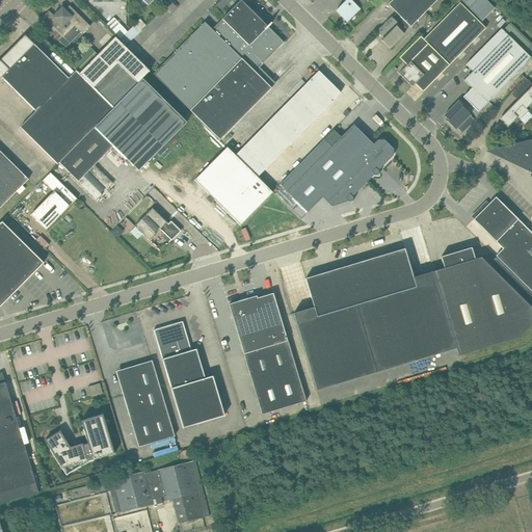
[(131,0),(143,11),(154,0),(131,0)]
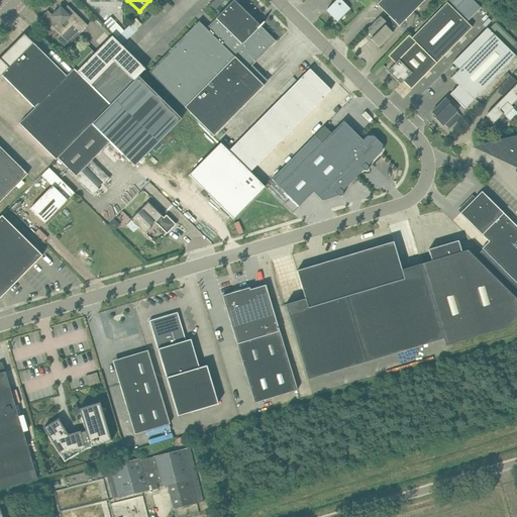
[(254,20),(233,0),(206,28),(199,21),(148,72),(189,112),(214,136),(264,86),(247,70),(276,41),(261,26),(264,22),(263,22),(257,17),(254,20)]
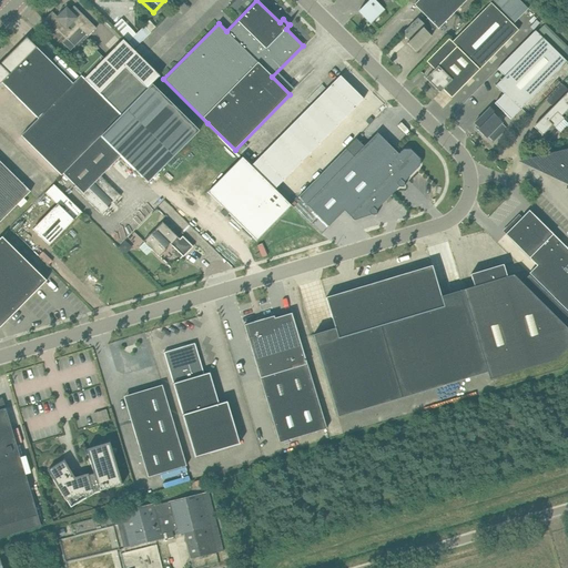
[(369,0),(357,12),(369,23),(374,20),(379,17),(378,16),(384,10),(376,1),(376,0),(369,0)]
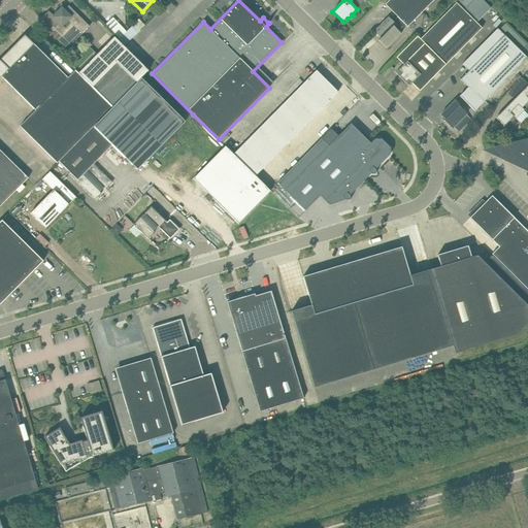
[(373,32),(381,38),(378,40),(387,48),(401,34),(398,31),(405,25),(407,27),(433,0),(389,0),(385,4),(397,17),(393,21),(388,17),(373,32)]
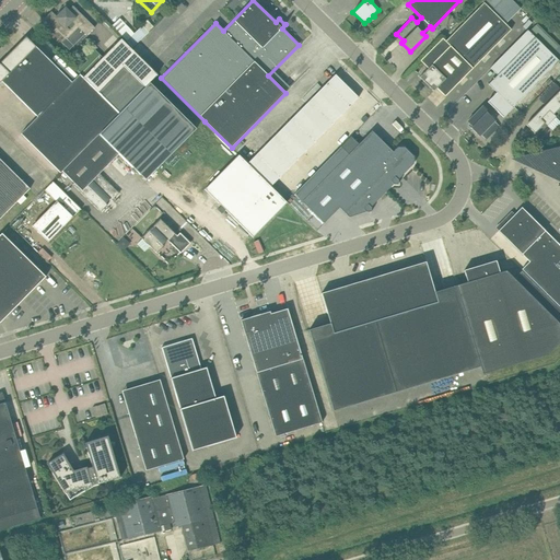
[(419,78),(433,92),(436,89),(445,96),(473,68),(511,28),(483,2),(445,42),(442,38),(420,61),(428,69),(419,78)]
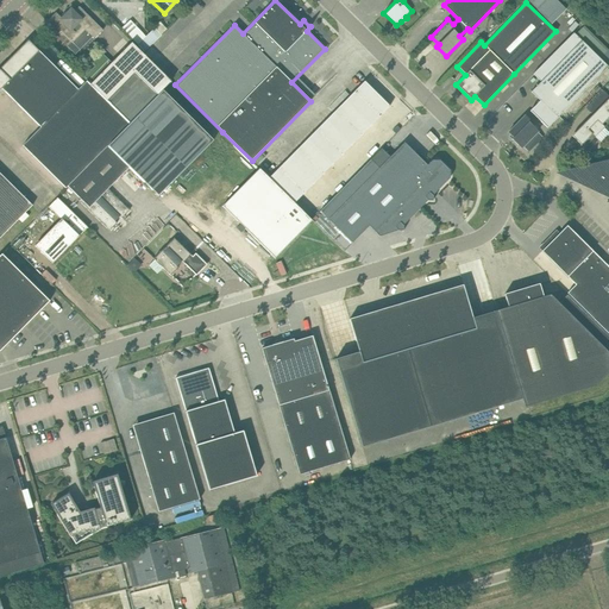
[(46,23),(50,26),(57,33),(56,35),(68,46),(73,43),(75,45),(87,32),(94,39),(104,30),(80,7),(74,13),(71,11),(62,19),(56,12),(46,23)]
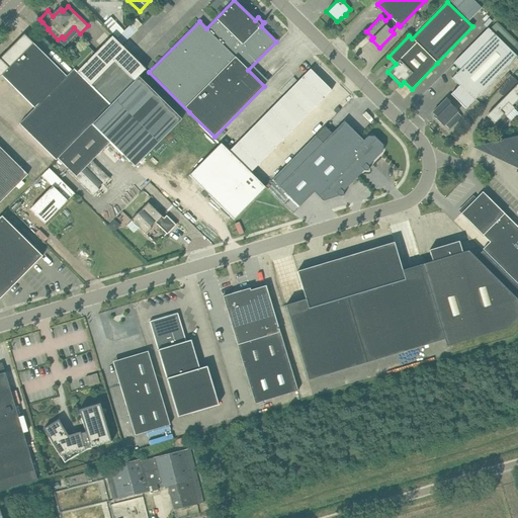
[(132,23),(116,38),(122,45),(138,29),(132,23)]
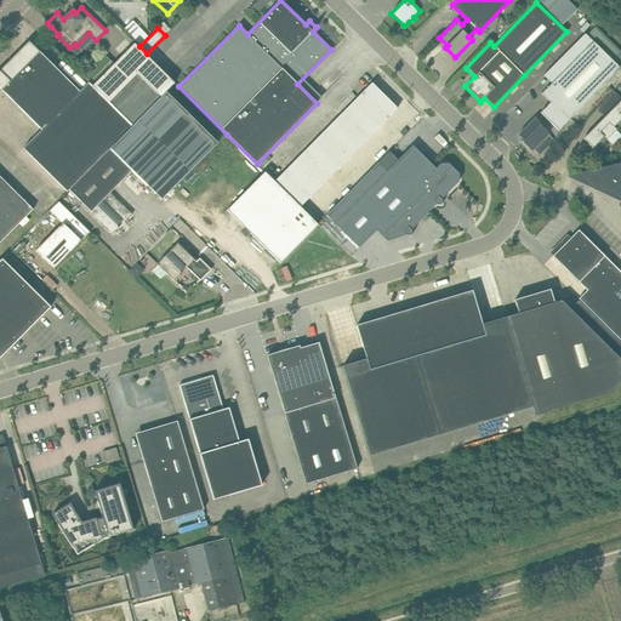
[(543,75),(552,84),(541,93),(551,103),(540,113),(558,131),(620,68),(585,33),(543,75)]
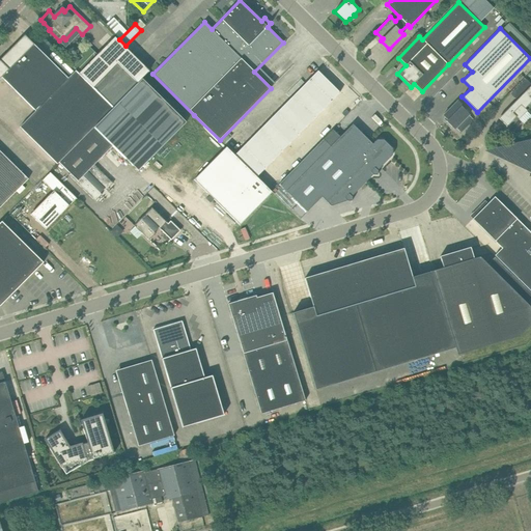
[(187,122),(142,79),(138,83),(113,108),(79,75),(76,71),(68,78),(25,34),(0,59),(0,76),(35,111),(20,127),(57,164),(59,163),(93,128),(113,146),(113,145),(138,171),(149,161),(187,122)]
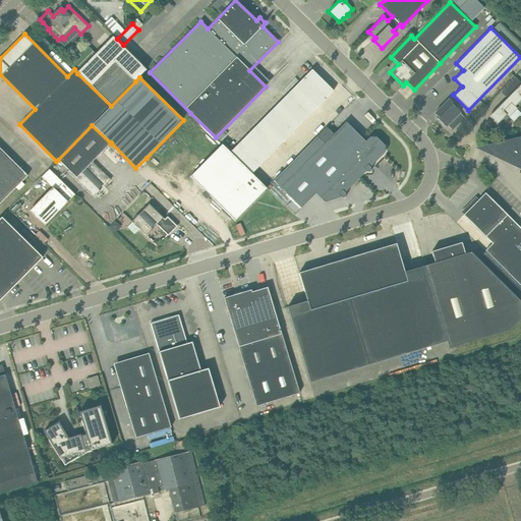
[(98,53),(77,73),(111,106),(135,81),(148,69),(116,38),(103,50),(108,55),(107,56),(104,54),(98,53)]
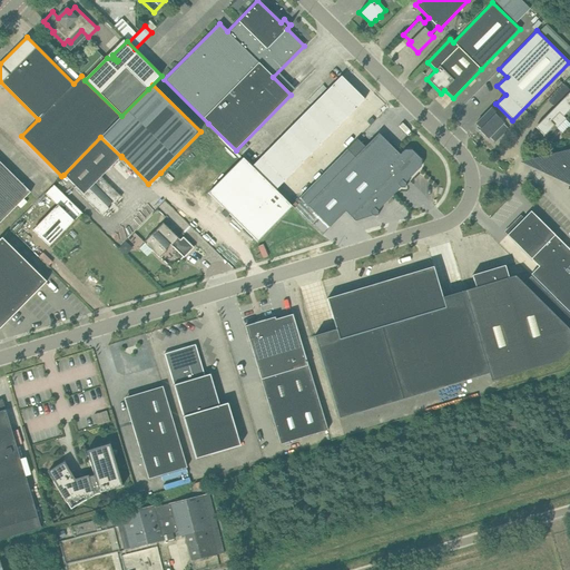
[(276,190),(365,99),(341,76),(252,166),(276,190)]
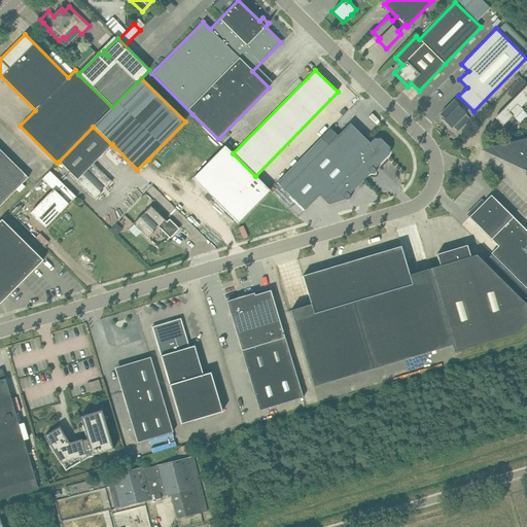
[(526,84),(495,117),(503,126),(504,125),(506,127),(515,118),(521,125),(526,117),(526,113),(523,110),(526,105),(526,84)]
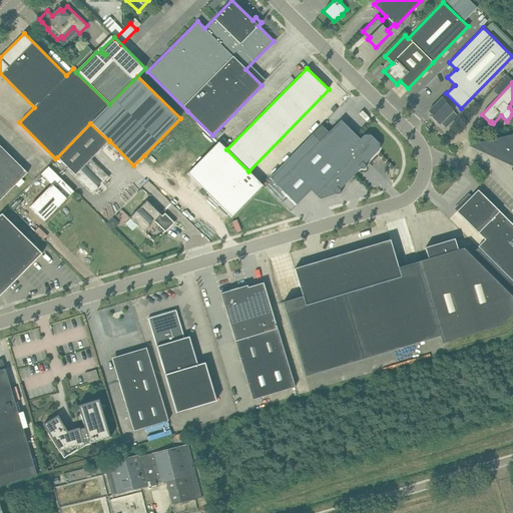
[(448,103),(442,97),(428,112),(430,114),(429,115),(439,125),(453,110),(447,104),(448,103)]
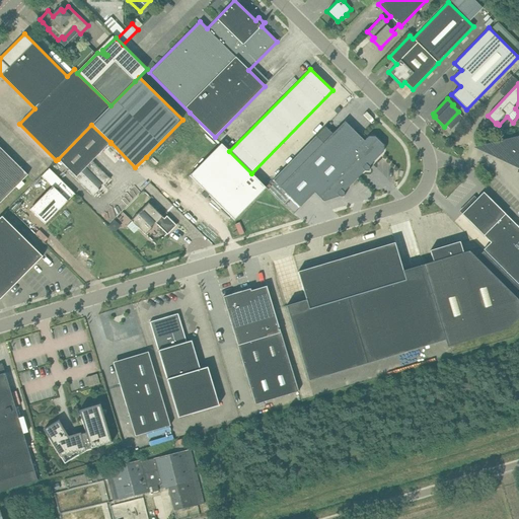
[(191,175),(234,219),(266,188),(215,137),(190,113),(182,120),(146,157),(177,189),(191,175)]
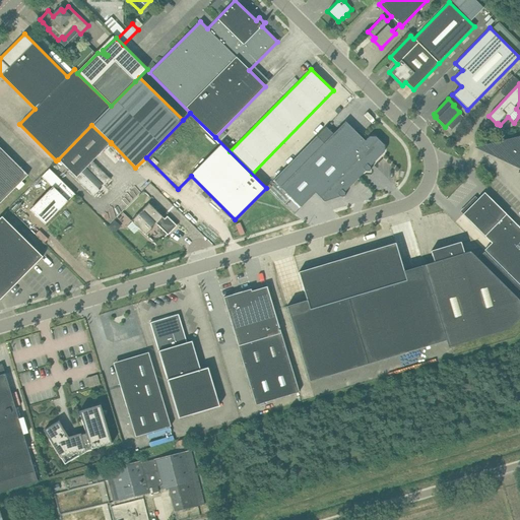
[(345,122),(324,143),(317,136),(273,180),(301,207),(315,193),(324,202),(340,197),(344,197),(344,193),(344,192),(366,171),(366,172),(370,172),(370,168),(370,167),(384,152),(384,145),(375,137),(369,137),(365,141),(345,122)]
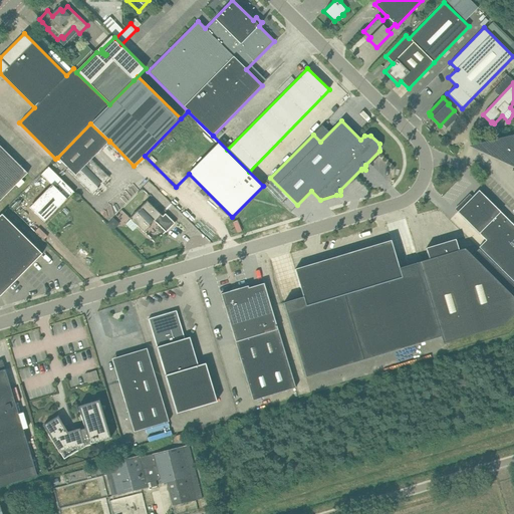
[(102,174),(104,172),(91,160),(109,142),(90,123),(57,158),(67,168),(66,169),(92,195),(98,188),(97,187),(101,183),(103,184),(109,178),(107,175),(105,176),(102,174)]
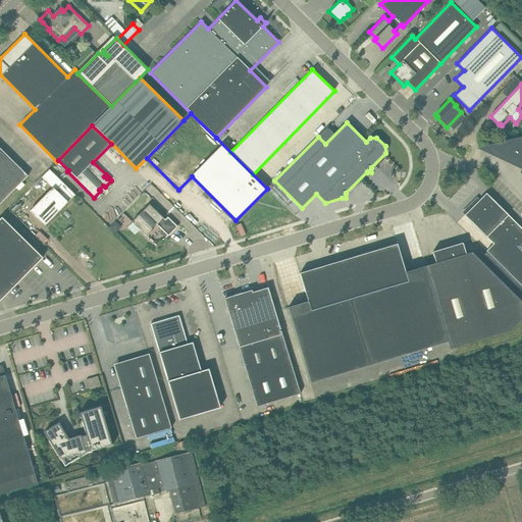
[(521,137),(488,147),(520,165),(521,162),(521,137)]
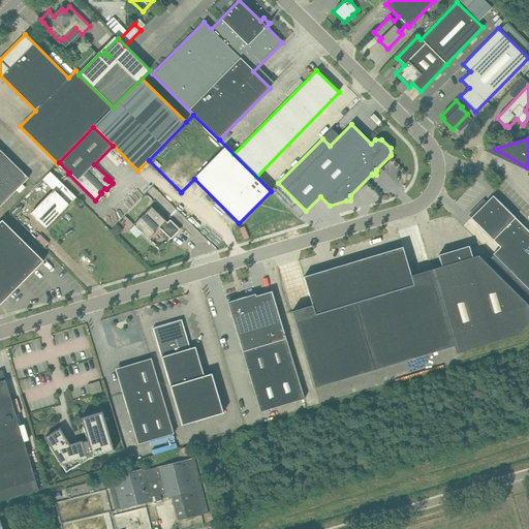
[(0,207),(28,179),(0,150),(0,207)]
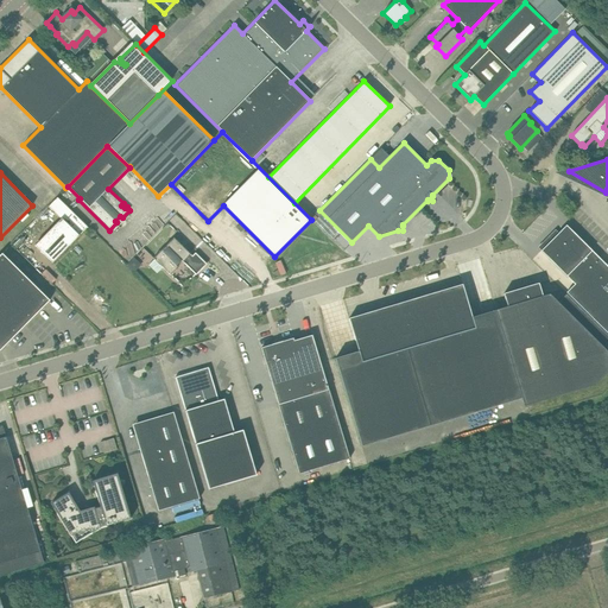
[(87,227),(57,197),(48,207),(61,219),(35,245),(52,263),(87,227)]
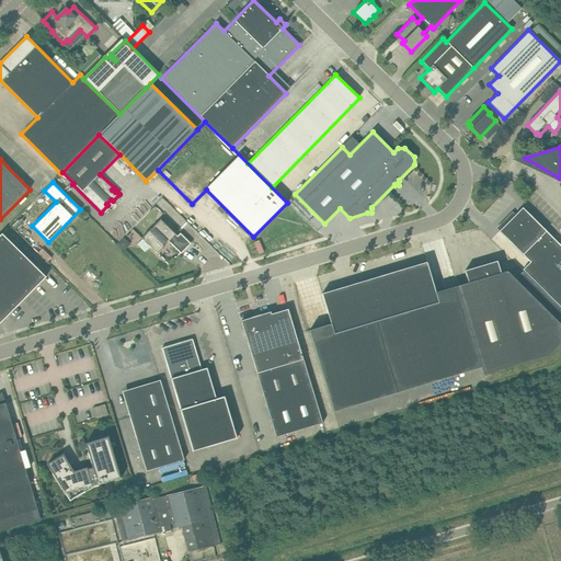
[(529,215),(523,208),(499,231),(530,262),(523,270),(560,308),(560,251),(548,233),(546,230),(529,215)]
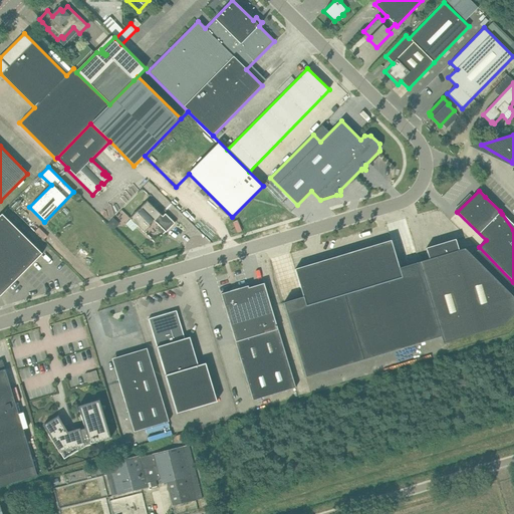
[(155,210),(152,207),(153,206),(148,202),(130,219),(144,233),(151,226),(149,225),(154,220),(166,233),(175,223),(165,214),(163,216),(156,209),(155,210)]
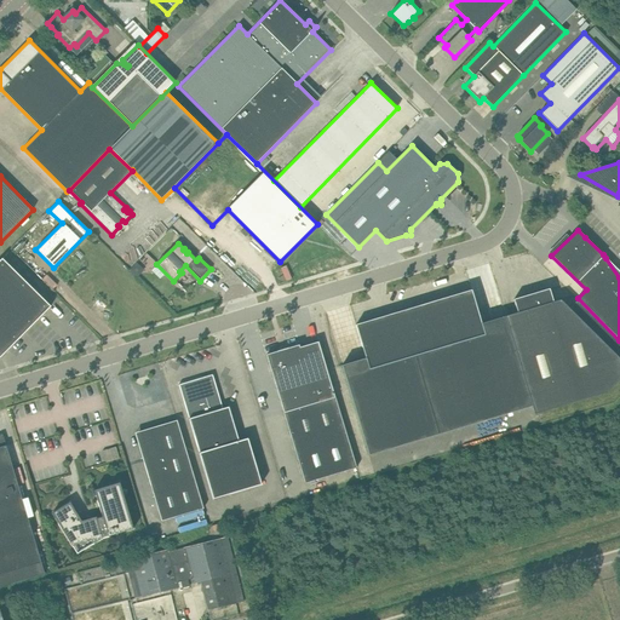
[(0,356),(0,357),(51,306),(3,258),(0,260),(0,356)]
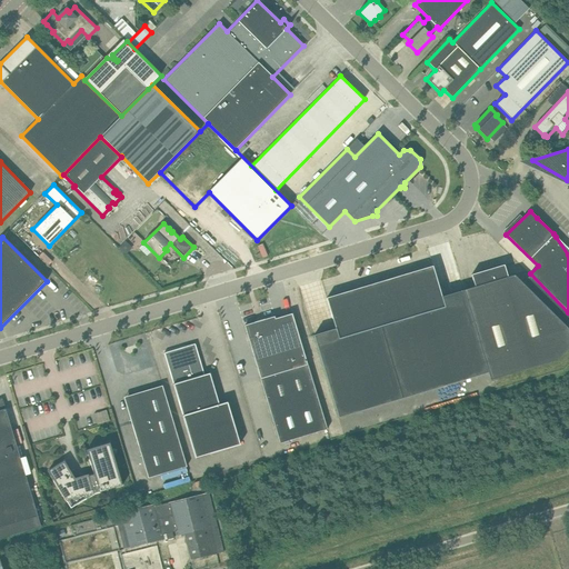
[(432,266),(326,298),(336,329),(313,336),(338,418),(488,373),(463,290),(441,297),(432,266)]
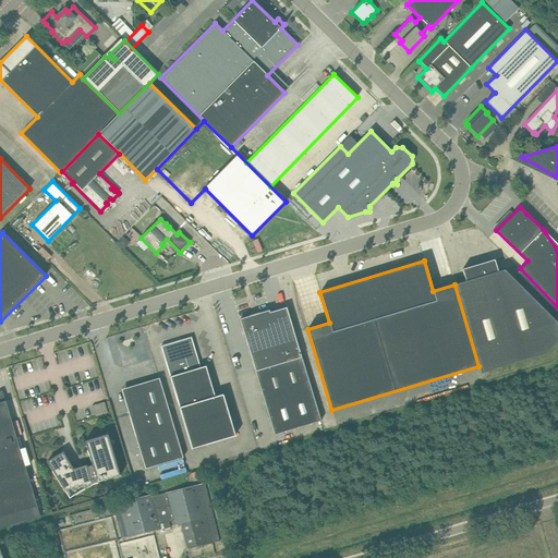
[(465,281),(455,284),(478,366),(481,373),(494,368),(546,353),(557,341),(557,307),(520,270),(512,278),(505,270),(498,271),(494,261),(462,269),(465,281)]
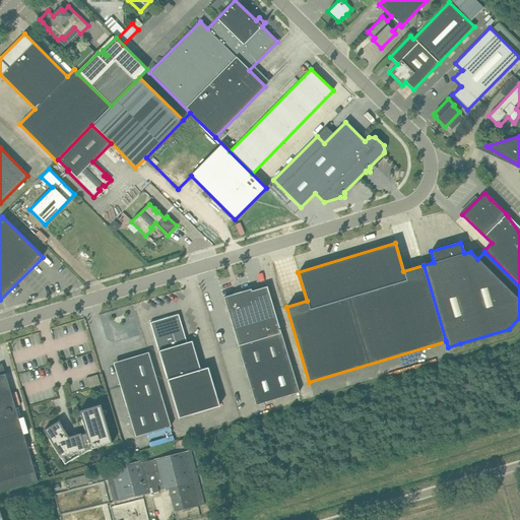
[(251,289),(223,298),(256,405),(299,392),(267,286),(252,291),(251,289)]
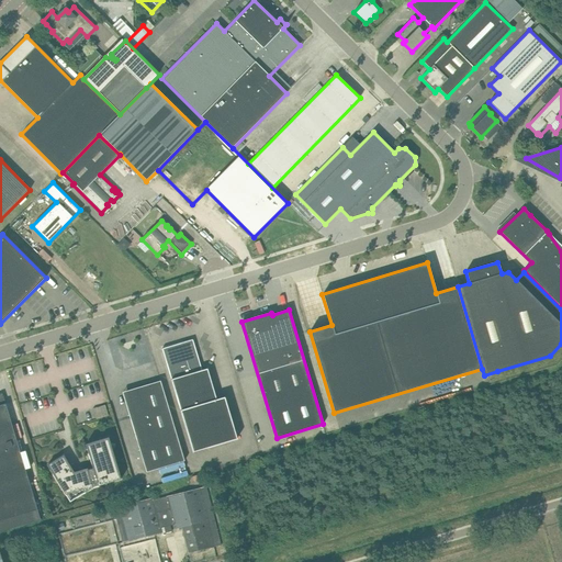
[(192,339),(161,348),(193,452),(237,439),(224,397),(216,400),(206,368),(202,370),(192,339)]
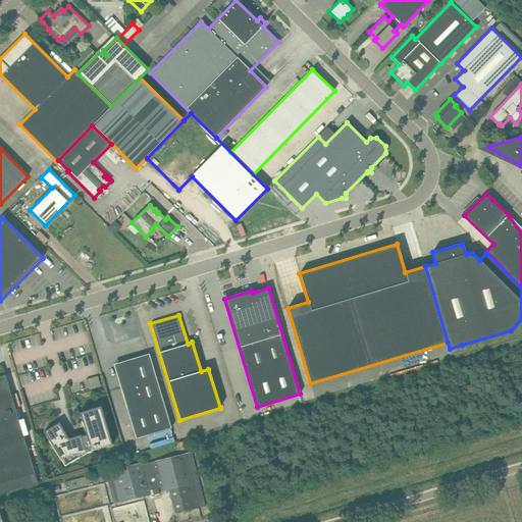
[(138,359),(115,365),(122,387),(120,388),(136,438),(171,428),(149,354),(138,357),(138,359)]
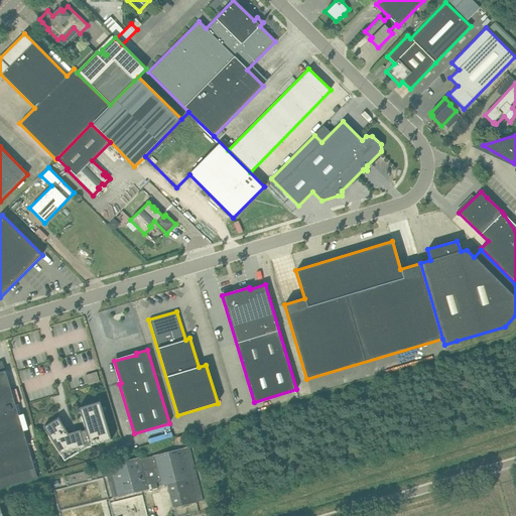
[(0,488),(37,478),(2,361),(0,361),(0,488)]
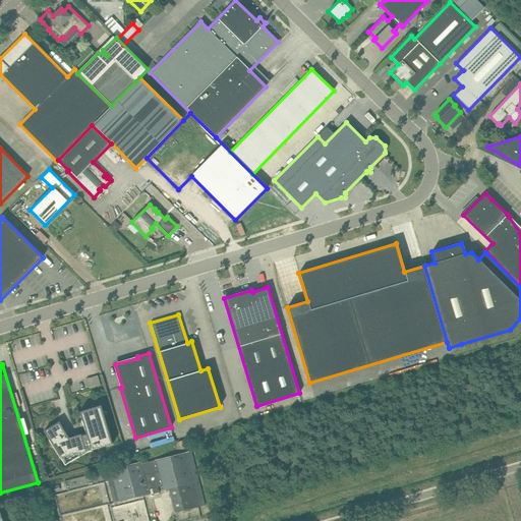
[(99,375),(88,378),(90,388),(101,385),(99,375)]
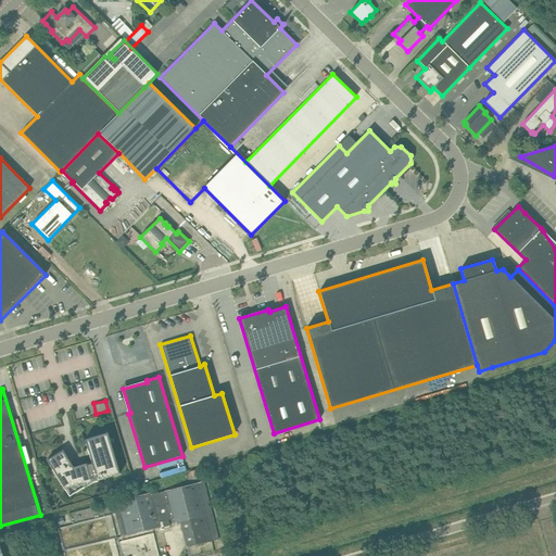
[(108,433),(85,440),(91,464),(87,465),(86,464),(81,465),(81,464),(77,465),(78,466),(73,467),(63,451),(47,460),(70,496),(92,482),(91,482),(97,480),(97,481),(119,475),(108,433)]
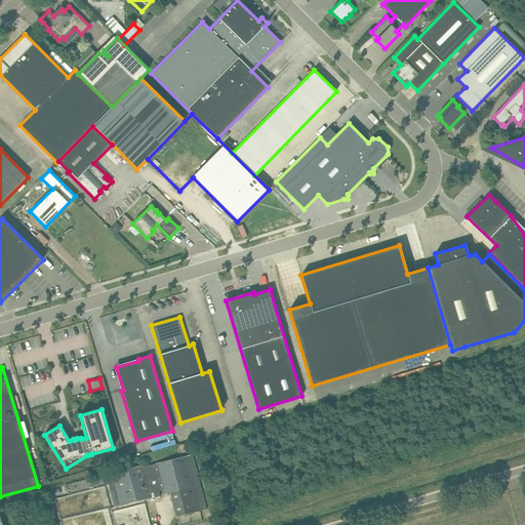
[(143,465),(111,473),(119,506),(151,497),(150,493),(153,492),(154,498),(161,496),(159,491),(162,490),(163,494),(170,492),(176,517),(200,511),(197,496),(187,456),(155,463),(144,467),(143,465)]
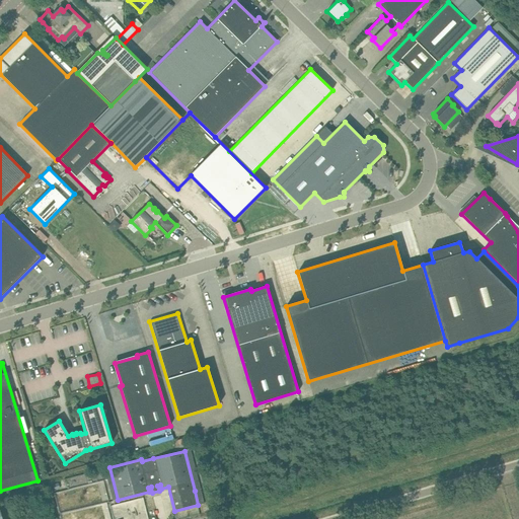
[(179,518),(198,514),(195,506),(176,512),(178,518),(179,518)]
